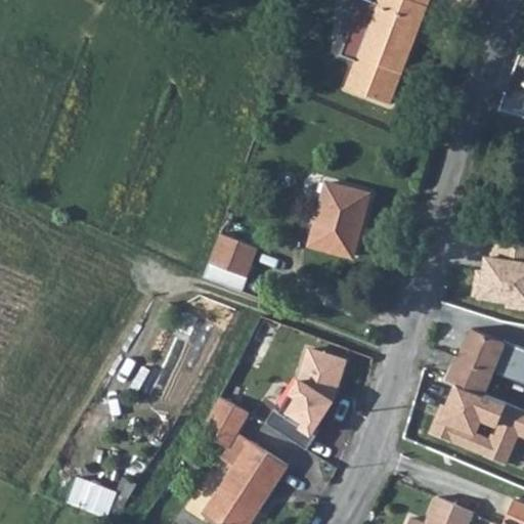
[(355,62),(344,89),(388,106),(427,8),(406,0),(379,0),(378,5),(364,0),(354,0),(343,32),(348,34),(340,56),(355,62)]
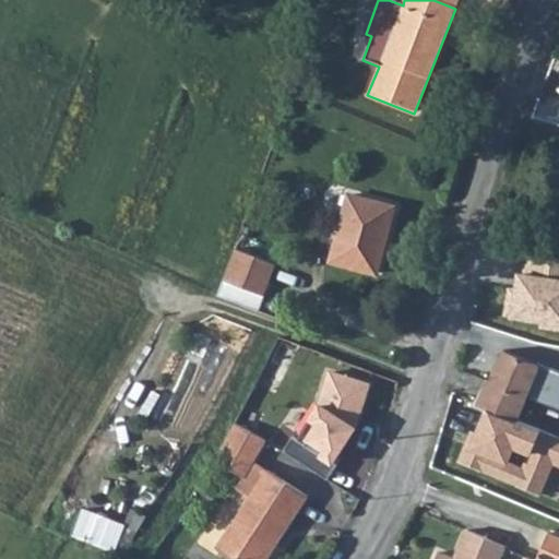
[(353,199),(334,261),(373,272),(392,211),(353,199)]
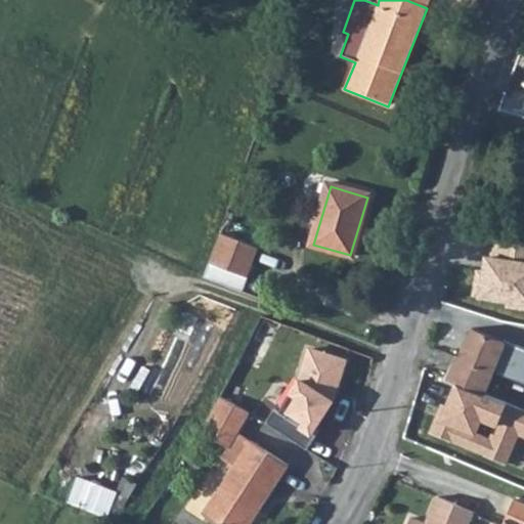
[(222,232),(211,262),(251,275),(261,248),(222,232)]
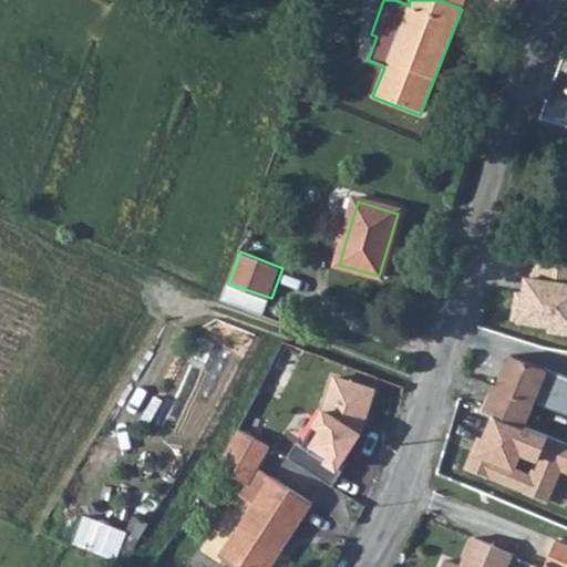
[(566,264),(535,259),(533,275),(524,274),(522,288),(514,287),(509,322),(549,328),(548,332),(566,334),(566,264)]
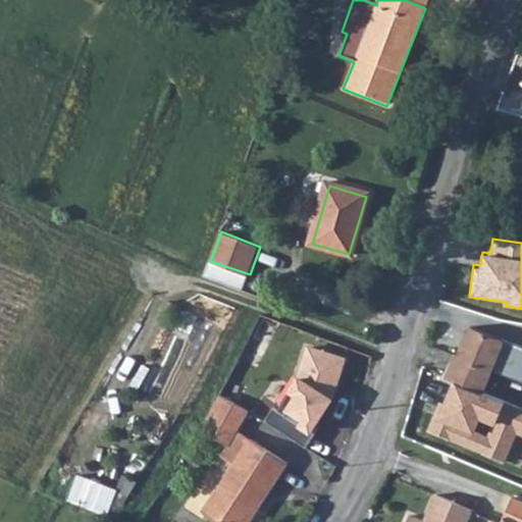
[(521,349),(471,329),(442,380),(455,384),(482,395),(493,369),(521,380),(521,349)]
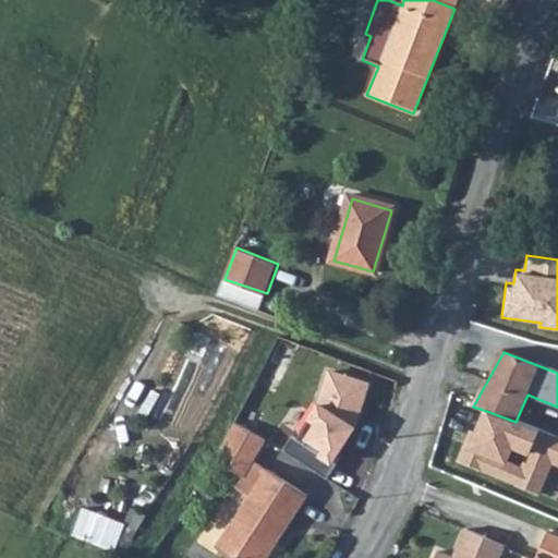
[(355,426),(371,384),(328,371),(316,402),(313,400),(301,420),(308,424),(301,438),(292,434),(284,448),(329,475),(336,464),(332,460),(355,426)]
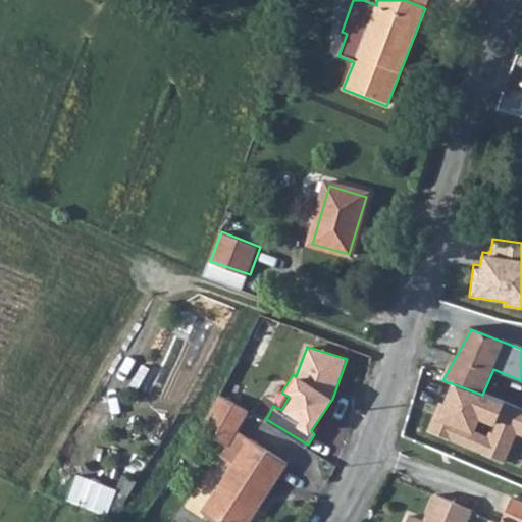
[(521,410),(482,395),(455,384),(440,418),(434,416),(428,431),(508,463),(520,433),(521,434),(521,410)]
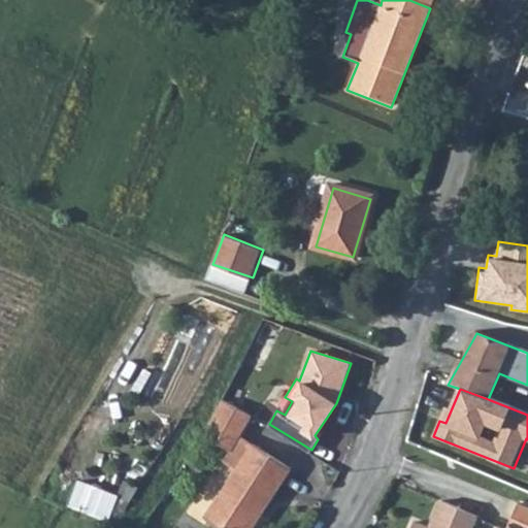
[(223,400),(202,435),(231,452),(252,417),(223,400)]
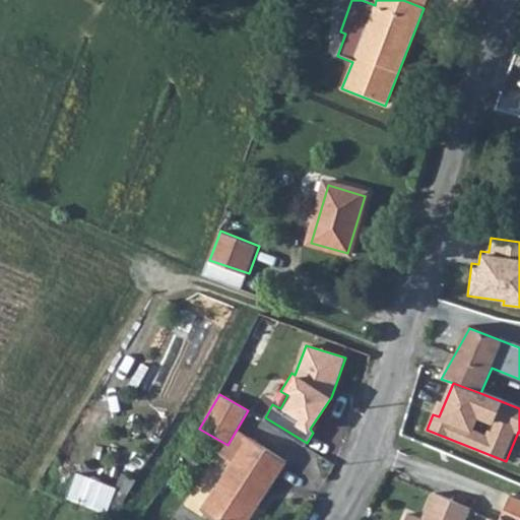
[(249,438),(200,512),(212,519),(248,519),(286,462),(249,438)]
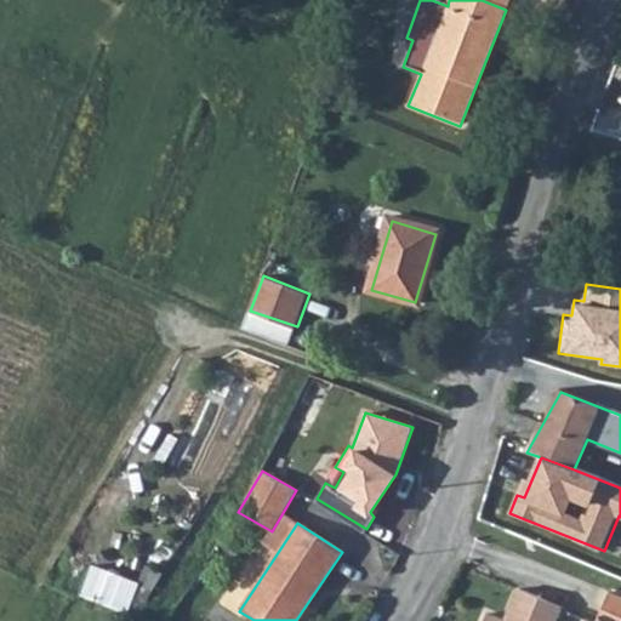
[(92,562),(83,594),(135,609),(144,577),(92,562)]
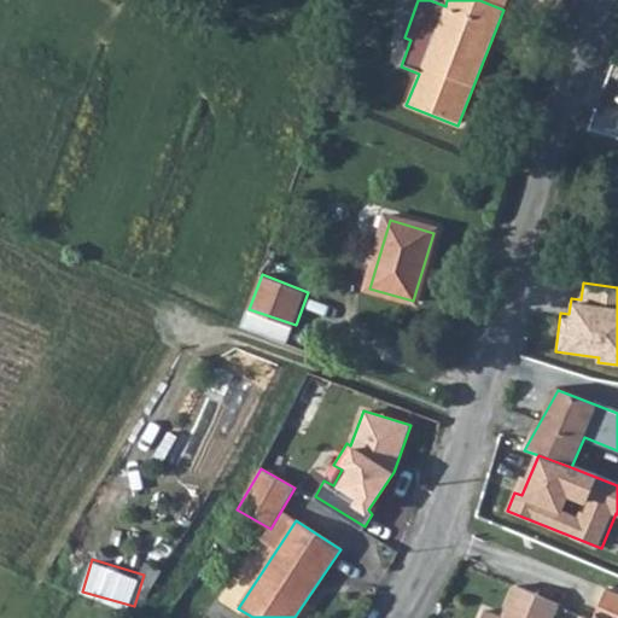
[(546,617),(552,604),(509,587),(497,613),(479,608),(474,617),(546,617)]
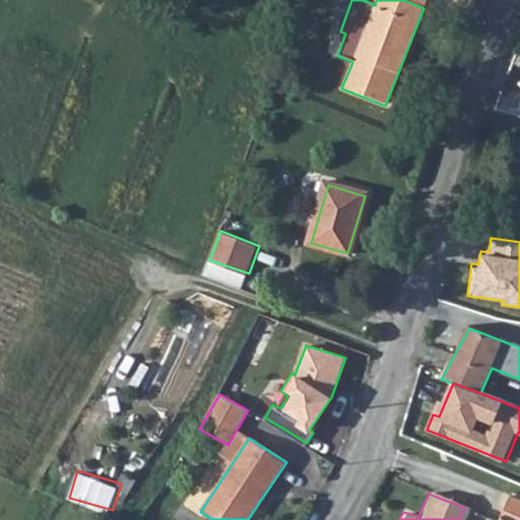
[(506,519),(519,519),(519,498),(515,497),(506,519)]
